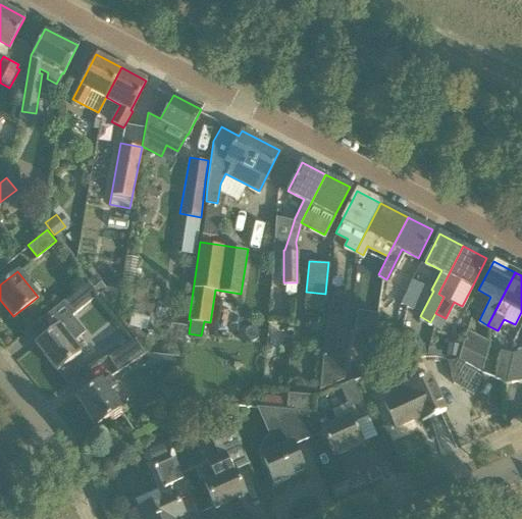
[(414,308),(424,284),(412,278),(402,302),(414,308)]
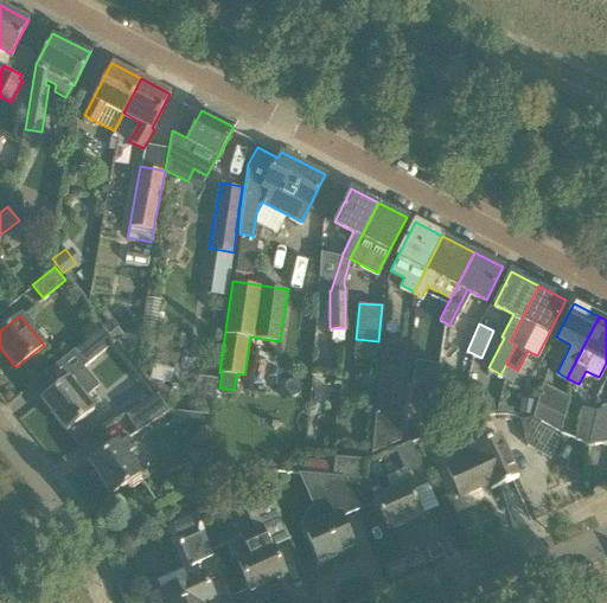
[(74,348),(84,363),(115,339),(103,325),(74,348)]
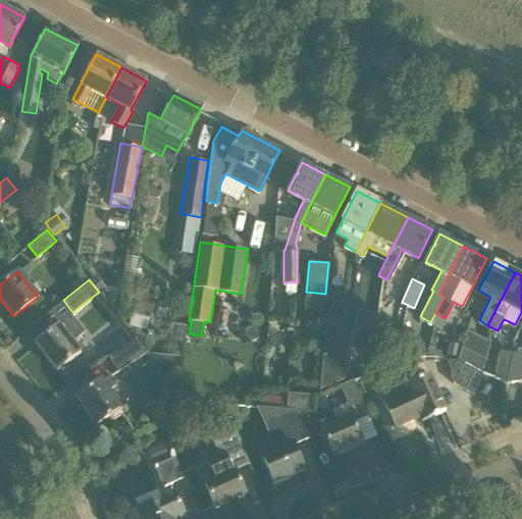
[(373,330),(376,312),(358,309),(355,327),(373,330)]
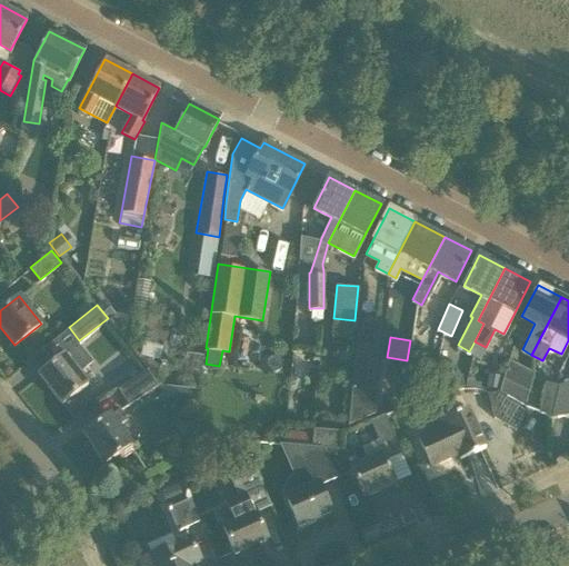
[(410,340),(407,360),(408,360),(403,386),(433,390),(438,359),(409,355),(411,340),(410,340)]
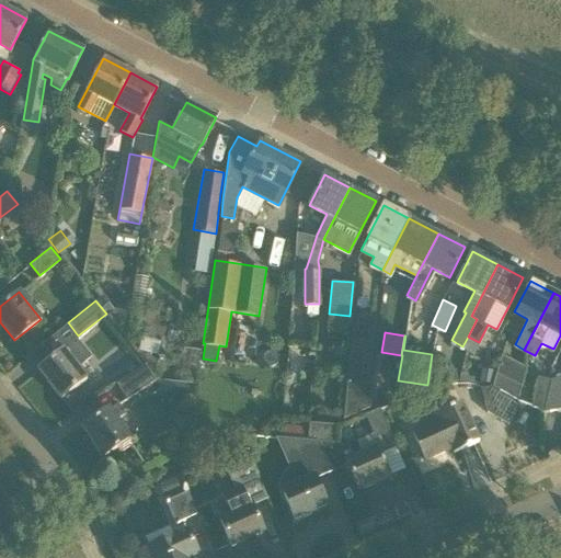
[(76,338),(37,369),(60,398),(72,389),(87,377),(78,366),(91,356),(76,338)]
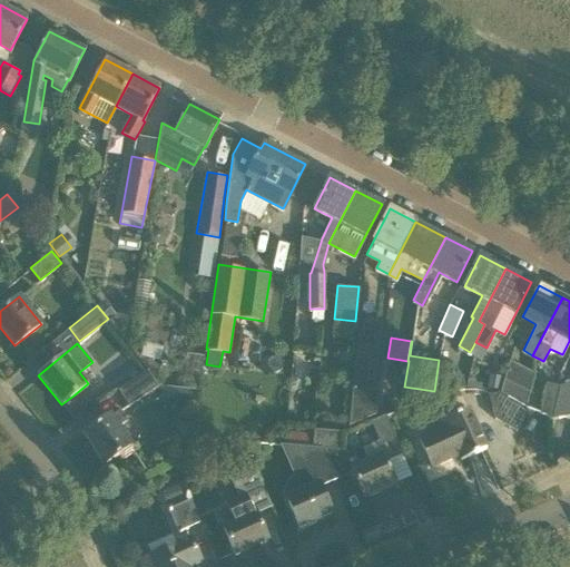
[(349,423),(375,412),(377,389),(365,388),(369,359),(355,357),(349,423)]
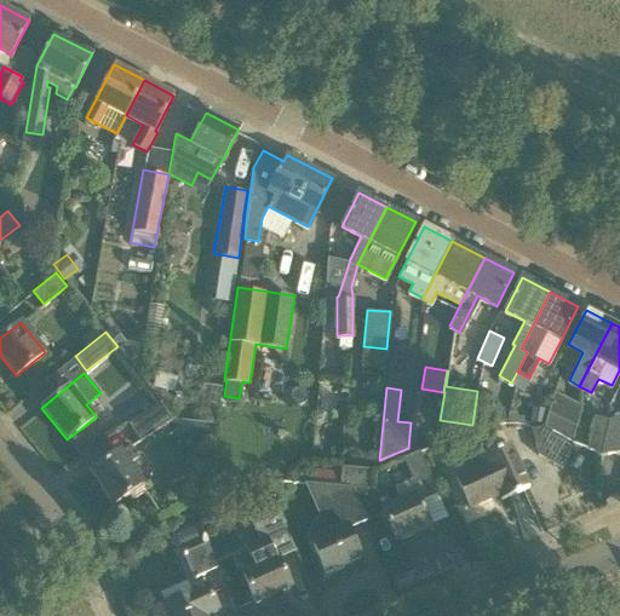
[(572,439),(579,403),(555,391),(545,425),(572,439)]
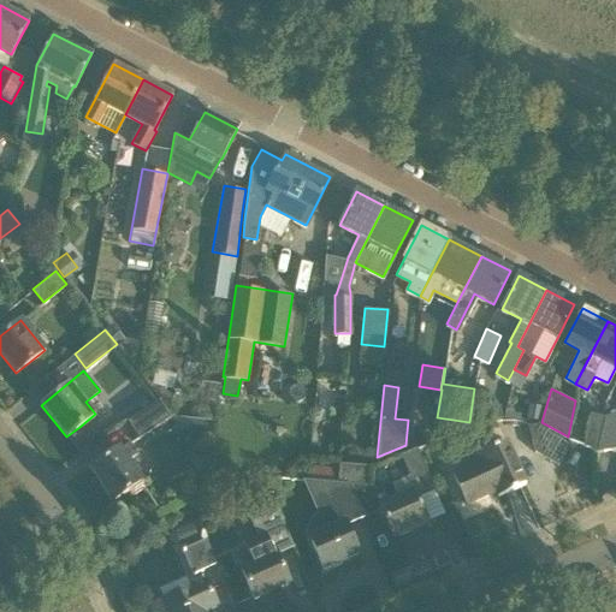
[(128,420),(138,435),(172,414),(160,398),(128,420)]
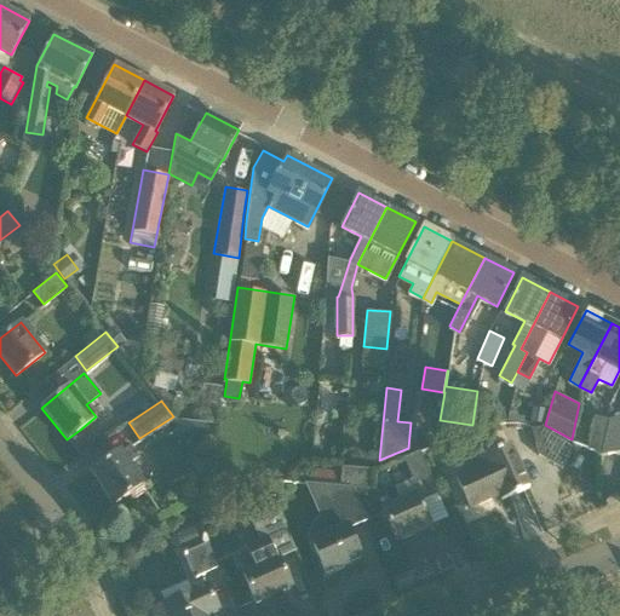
[(532,404),(529,419),(544,421),(546,407),(532,404)]
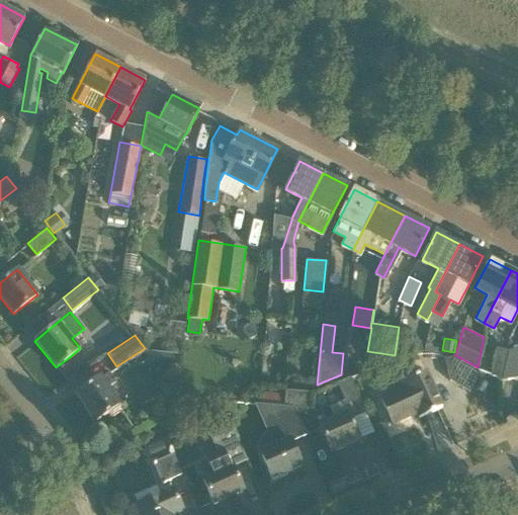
[(508,349),(503,378),(517,374),(517,346),(510,350),(508,349)]
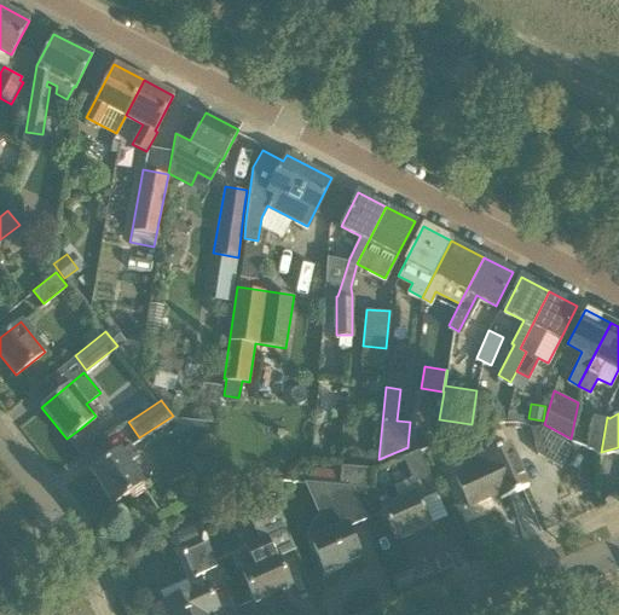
[(594,415),(590,429),(588,446),(601,452),(607,417),(594,415)]
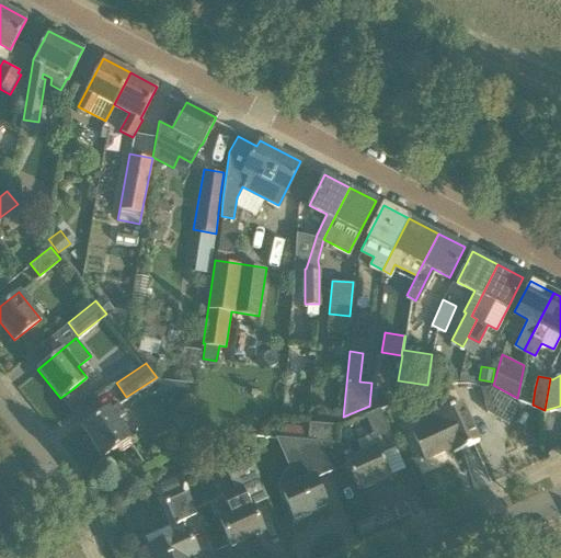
[(158,378),(157,389),(193,394),(195,383),(158,378)]
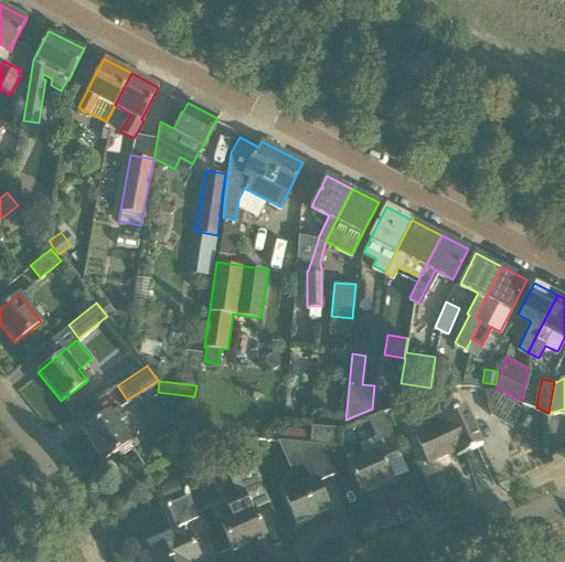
[(84,406),(73,392),(61,401),(73,415),(84,406)]
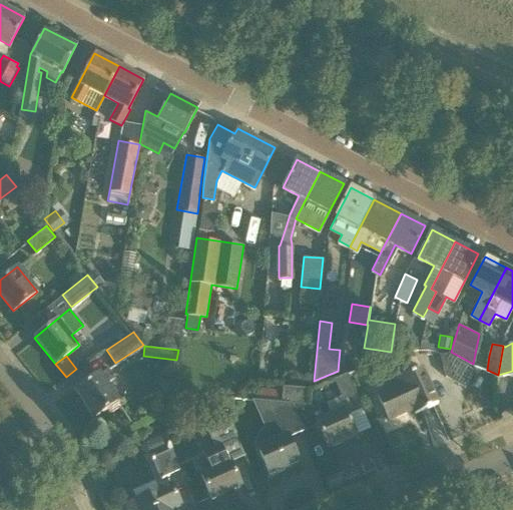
[(114,376),(108,367),(74,389),(93,418),(119,400),(106,381),(114,376)]
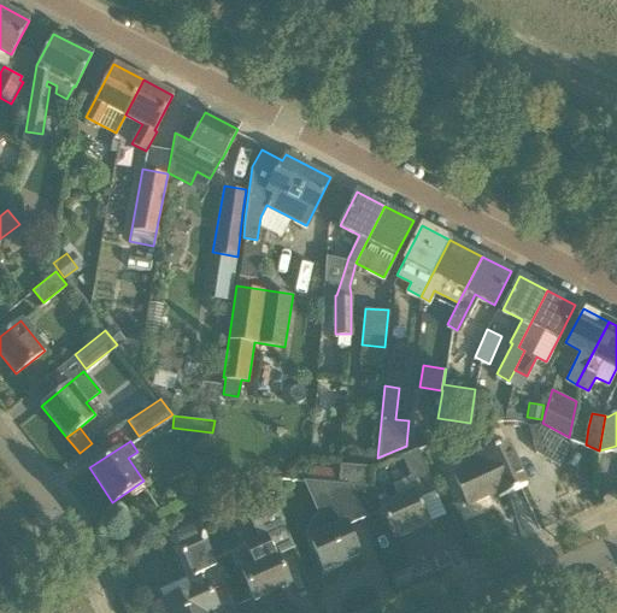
[(526,483),(507,441),(479,454),(481,459),(453,471),(468,504),(497,490),(499,495),(526,483)]
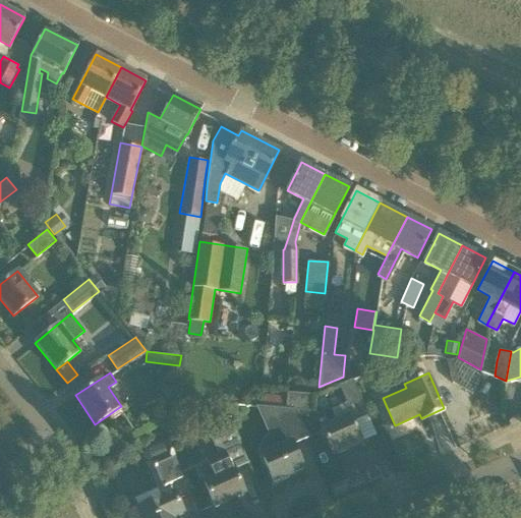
[(367,412),(363,401),(352,378),(339,384),(347,400),(350,407),(352,412),(349,413),(352,419),(367,412)]
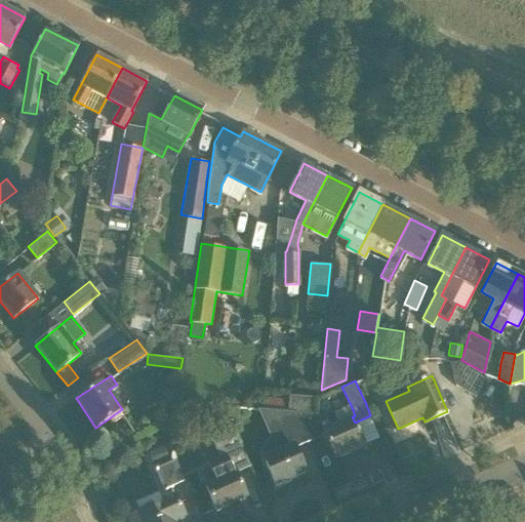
[(290,394),(289,394),(288,411),(297,412),(314,414),(316,396),(290,394)]
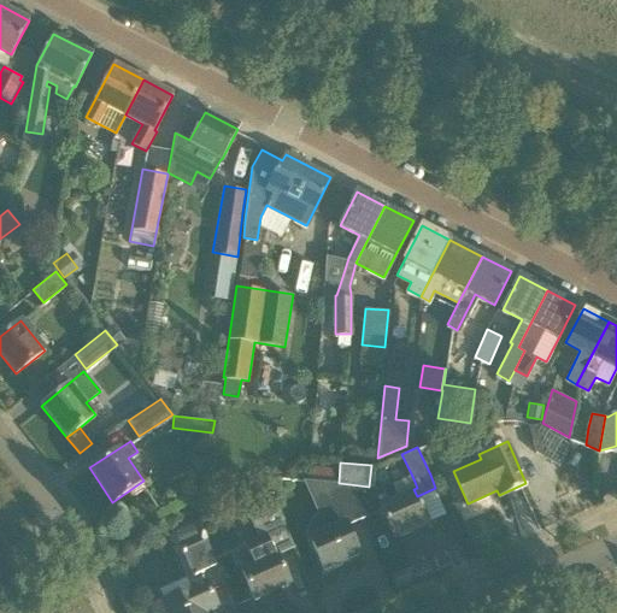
[(417,488),(415,482),(411,473),(393,482),(374,490),(372,487),(369,487),(350,484),(364,516),(381,508),(394,536),(428,522),(417,496),(413,489),(417,488)]
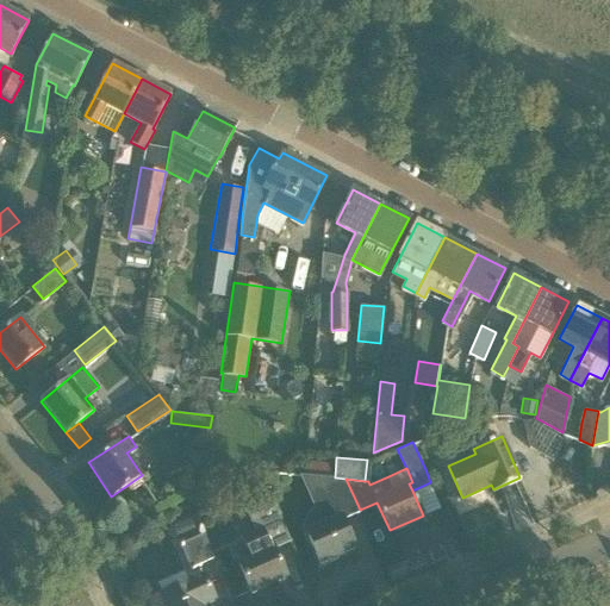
[(335,478),(317,476),(328,500),(316,506),(311,508),(306,513),(305,518),(304,522),(304,526),(319,561),(355,545),(342,518),(360,510),(346,479),(335,478)]
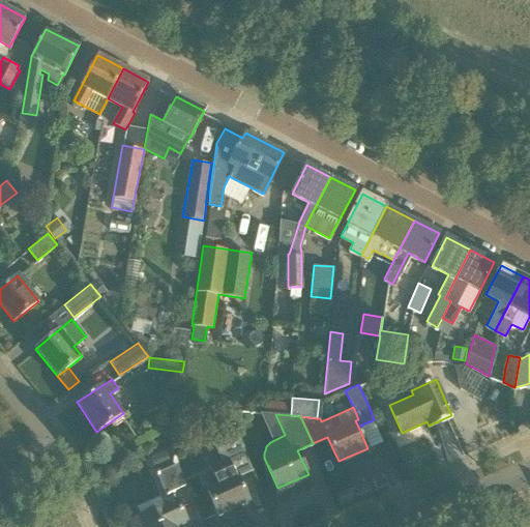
[(200,437),(202,444),(213,440),(216,439),(214,433),(200,437)]
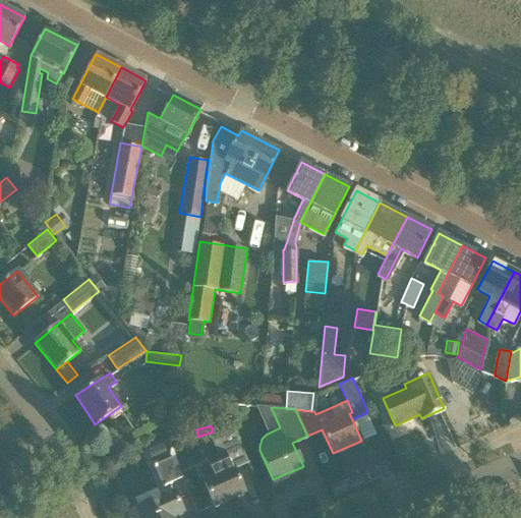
[(248,461),(243,450),(233,426),(213,432),(210,433),(218,453),(206,458),(215,476),(204,481),(215,506),(244,493),(233,468),(248,461)]
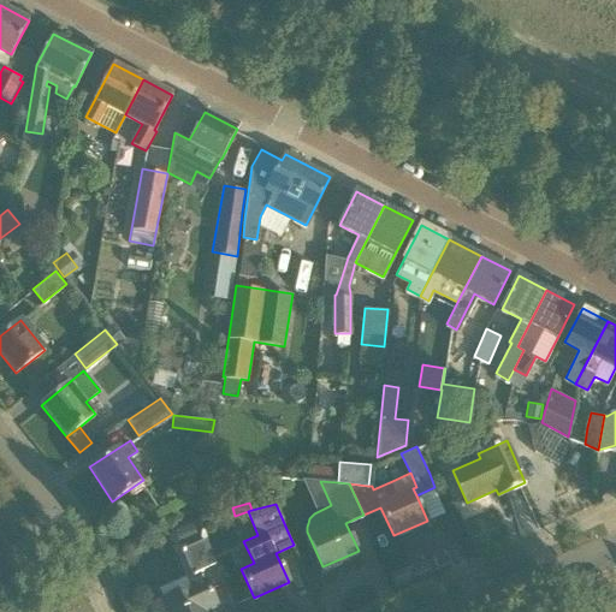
[(194,522),(178,527),(183,542),(199,536),(194,522)]
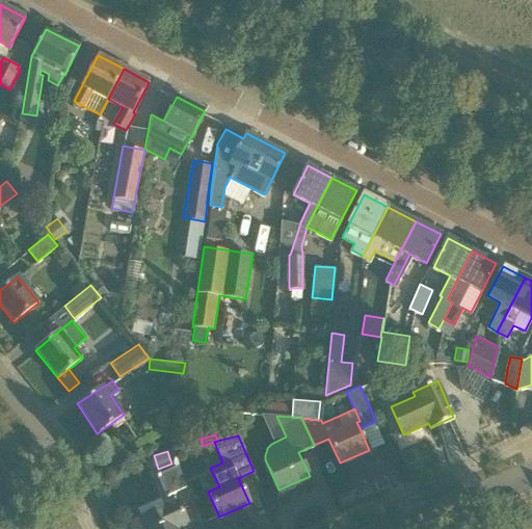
[(178,467),(165,472),(157,475),(166,495),(186,485),(183,478),(178,467)]
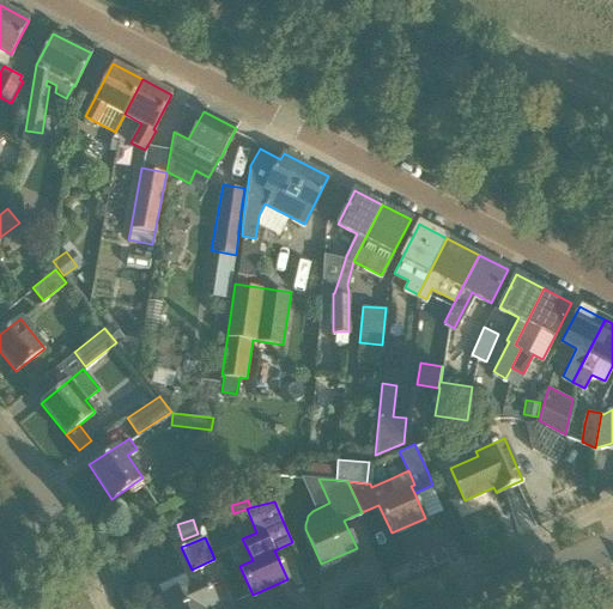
[(214,602),(205,580),(205,578),(151,602),(153,608),(201,608),(214,602)]
